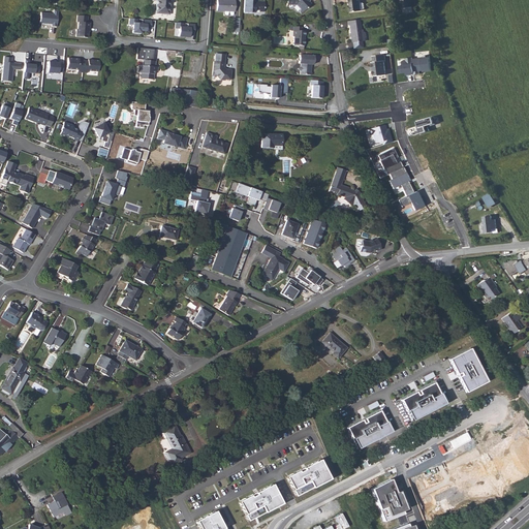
[(156,0),(156,12),(168,13),(169,0),(156,0)]
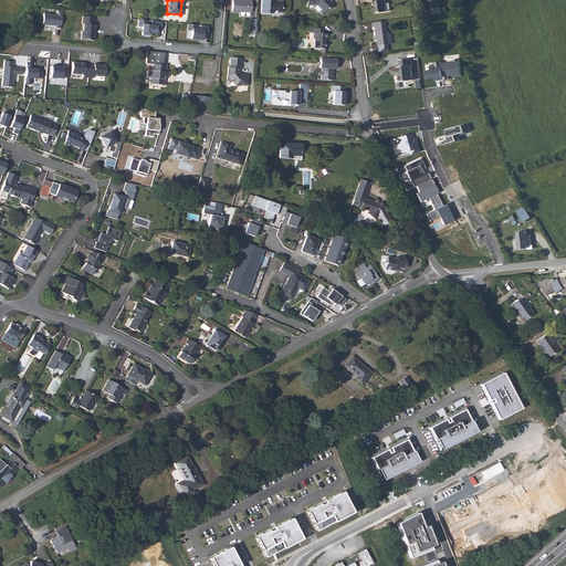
[(250,0),(244,0),(245,0),(243,0),(231,0),(230,11),(239,12),(239,16),(240,17),(247,18),(249,16),(249,12),(250,12),(250,0)]
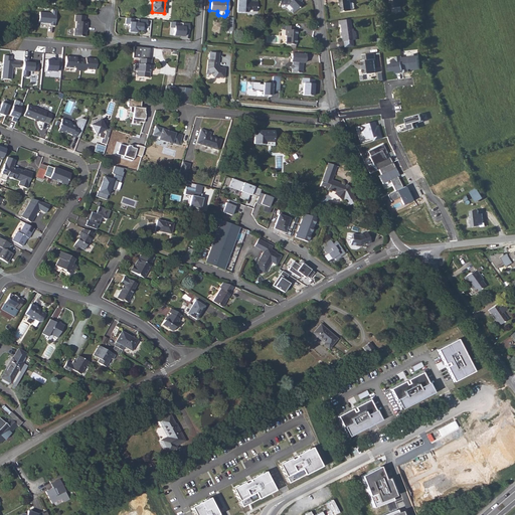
[(244,3),(243,0),(236,0),(236,12),(242,12),(242,11),(247,11),(247,9),(252,9),(252,10),(253,10),(253,11),(256,11),(258,1),(252,1),(252,0),(248,0),(248,3),(244,3)]
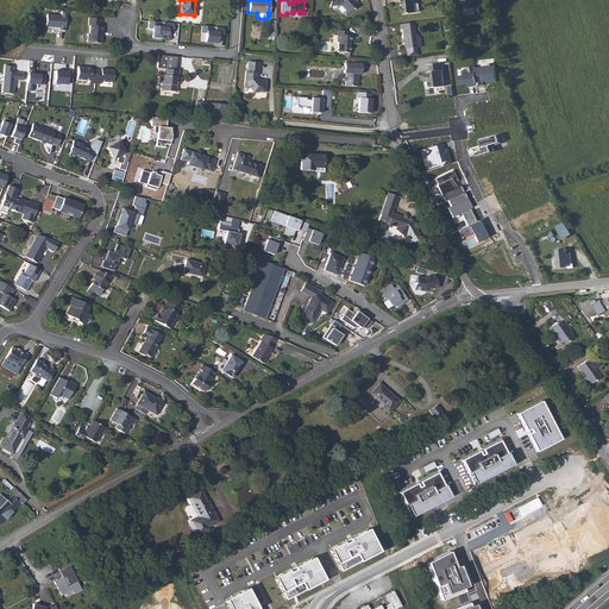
[(332,0),(332,4),(343,5),(347,8),(347,13),(349,16),(359,5),(355,0),(332,0)]
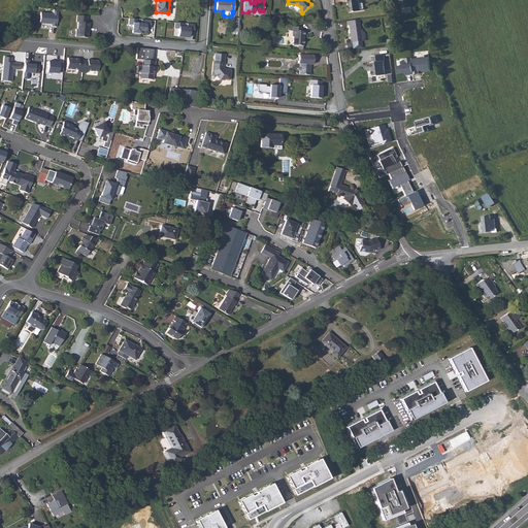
[(350,13),(360,12),(358,0),(347,0),(348,1),(349,4),(350,13)]
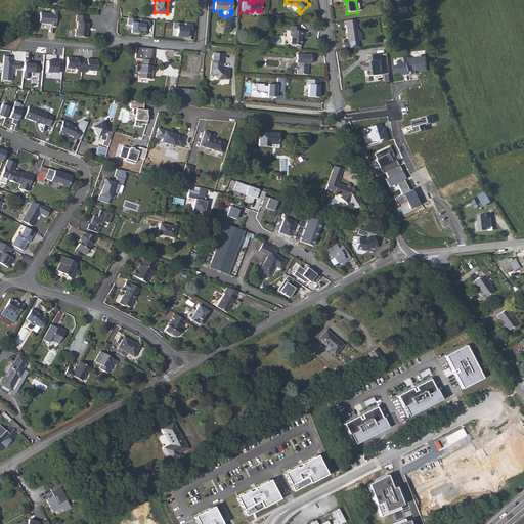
[(397,0),(398,10),(409,8),(408,0),(397,0)]
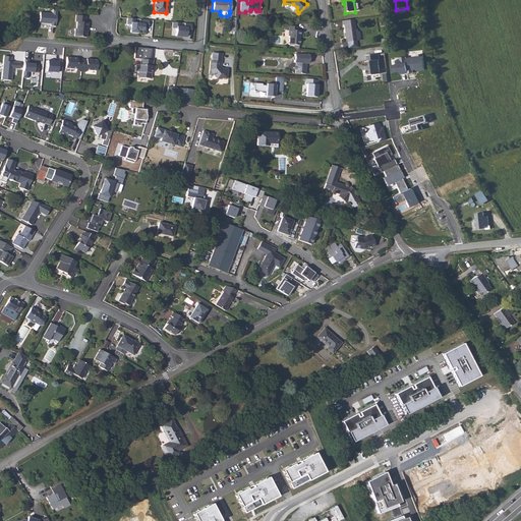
[(57,26),(58,9),(53,9),(52,12),(41,11),(40,25),(57,26)]
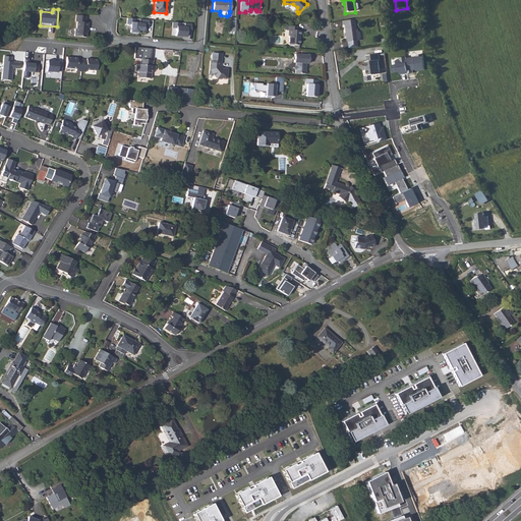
[(87,21),(87,15),(76,14),(76,21),(77,21),(77,29),(76,29),(75,36),(88,37),(88,26),(89,26),(90,21),(87,21)]
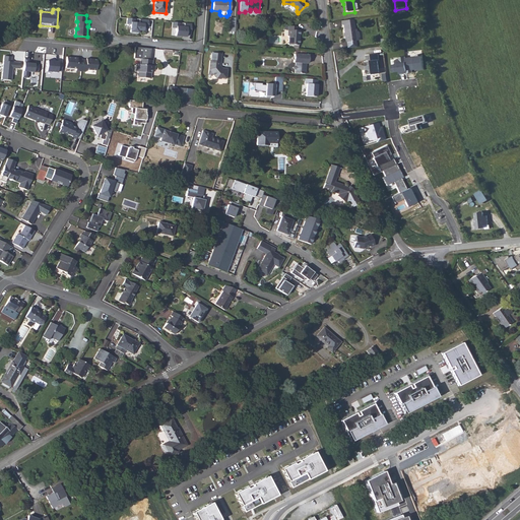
[(135,18),(127,17),(126,23),(130,23),(130,30),(138,31),(138,29),(143,30),(143,26),(147,27),(148,19),(139,18),(139,21),(135,20),(135,18)]
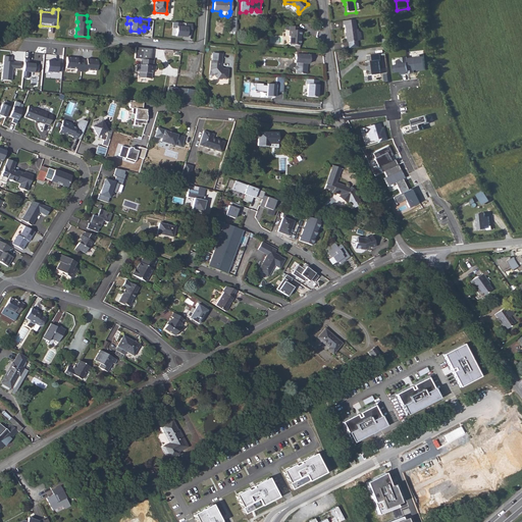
[(356,42),(355,20),(351,20),(343,21),(343,25),(345,25),(346,43),(356,42)]
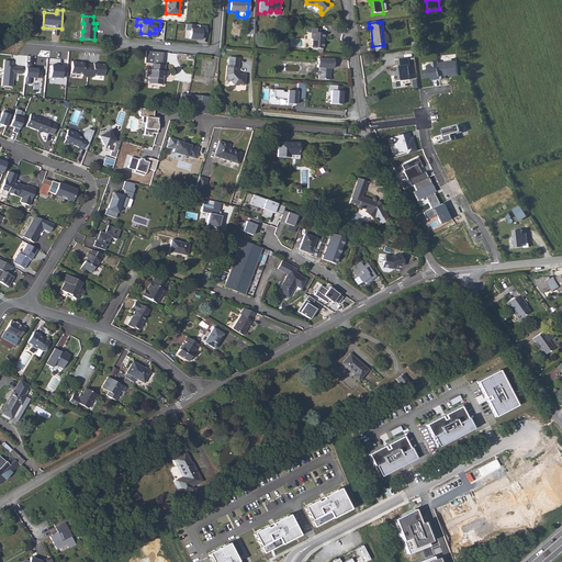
[(208,25),(187,24),(186,31),(190,31),(190,38),(202,40),(202,33),(208,33),(208,25)]
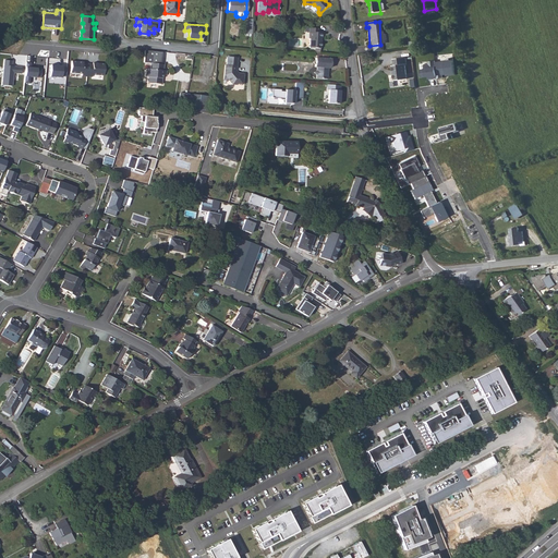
[(312,48),(319,49),(319,38),(322,39),(322,33),(318,33),(318,28),(308,27),(308,38),(310,38),(308,48),(312,48)]
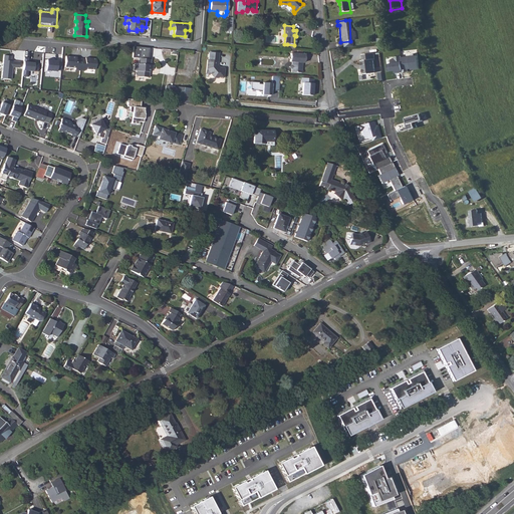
[(133,56),(139,57),(149,58),(150,47),(134,45),(133,56)]
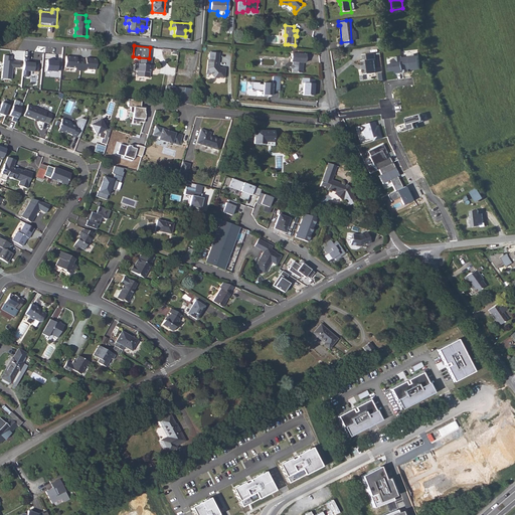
[(218,64),(220,52),(209,50),(208,58),(207,58),(206,72),(213,72),(213,76),(218,76),(219,75),(223,75),(224,67),(219,66),(218,64)]
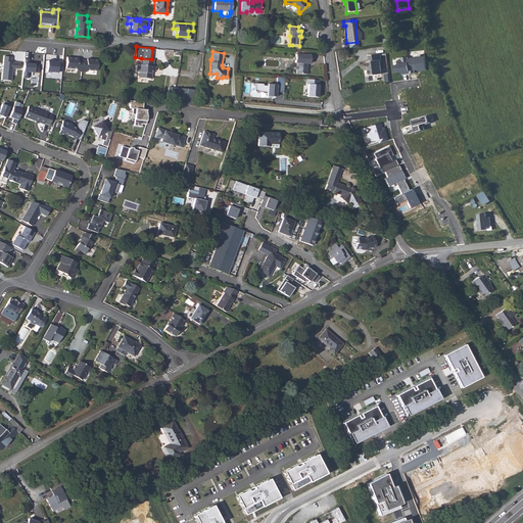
[(369,76),(381,74),(379,60),(382,60),(381,53),(369,55),(369,61),(367,61),(369,76)]
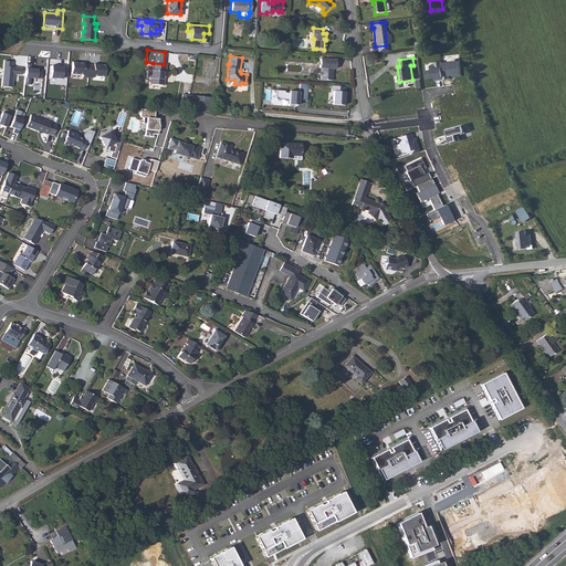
[(334,69),(335,60),(318,59),(317,67),(320,69),(320,72),(317,73),(320,75),(320,80),(331,81),(331,72),(331,69),(334,69)]
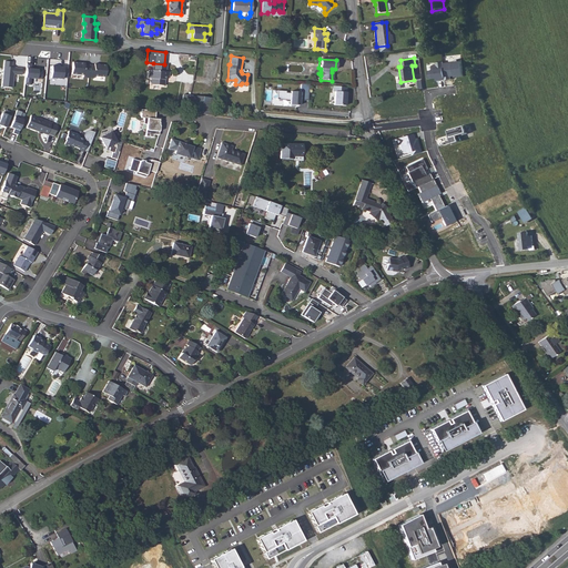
[(13,61),(4,60),(2,87),(13,88),(14,74),(20,74),(21,68),(12,67),(13,61)]
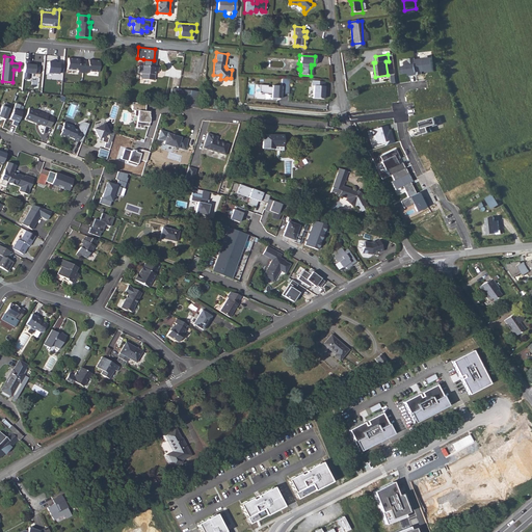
[(30,59),(26,59),(24,79),(29,79),(29,73),(35,74),(36,65),(29,64),(30,59)]
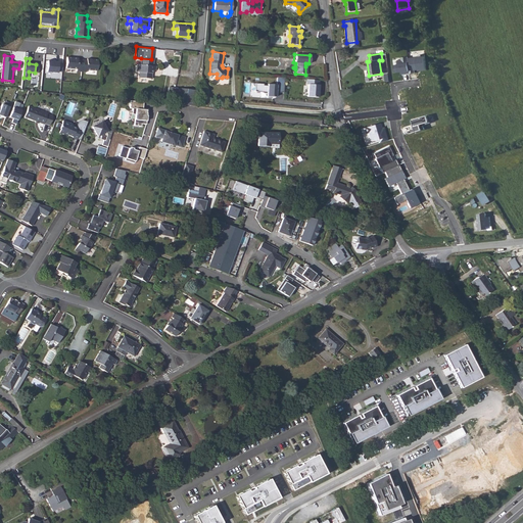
[(77,72),(82,72),(82,60),(78,60),(78,58),(66,58),(65,68),(77,69),(77,72)]
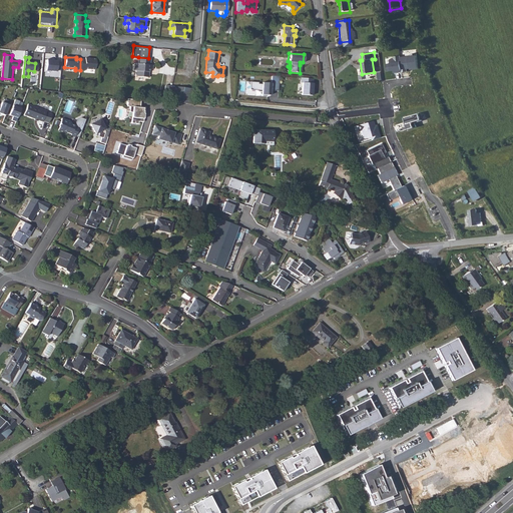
[(149,64),(150,58),(148,58),(138,57),(137,63),(133,63),(133,71),(135,71),(135,76),(148,77),(148,69),(152,69),(152,64),(149,64)]
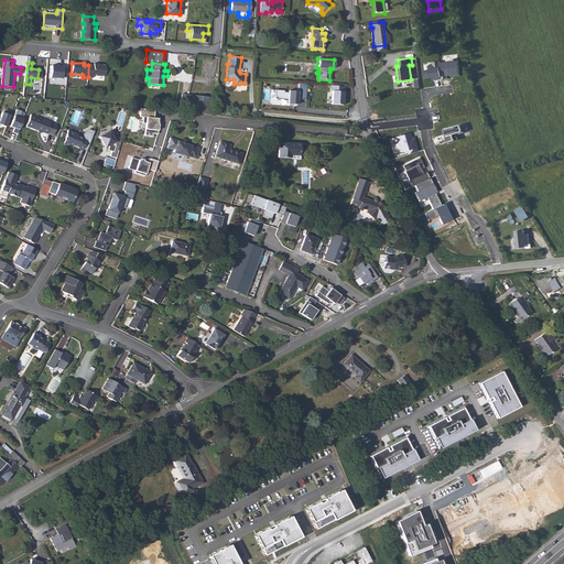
[(88,65),(88,77),(94,77),(94,75),(105,76),(106,64),(93,64),(93,65),(88,65)]
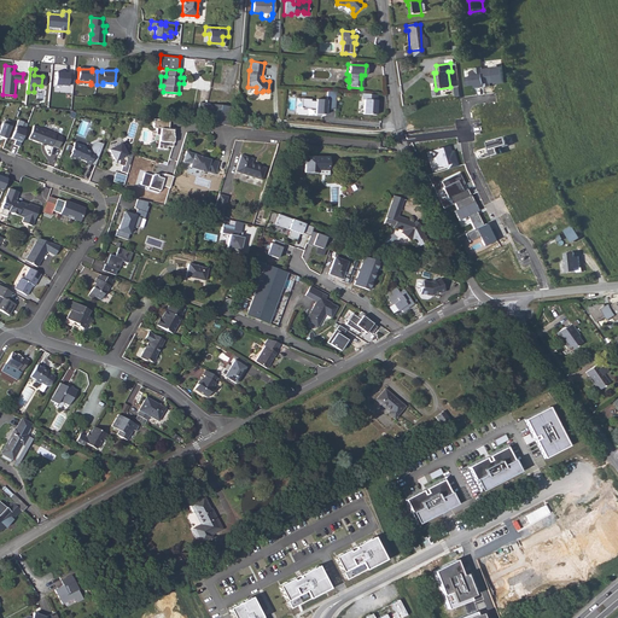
[(70,75),(56,74),(54,86),(69,87),(70,75)]
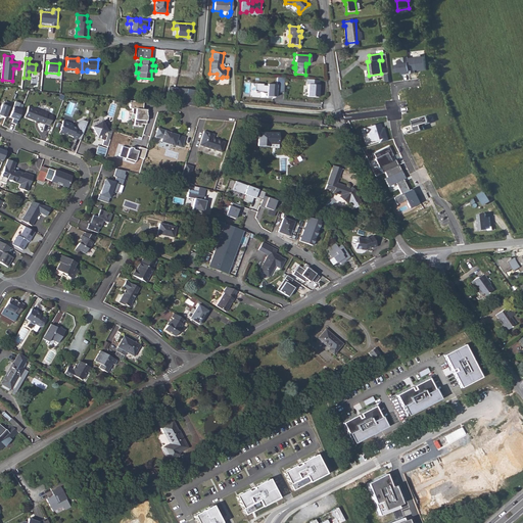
[(285,78),(278,77),(277,84),(268,84),(268,85),(264,84),(264,83),(255,82),(254,90),(267,91),(267,96),(275,97),(276,92),(276,88),(284,89),(285,78)]
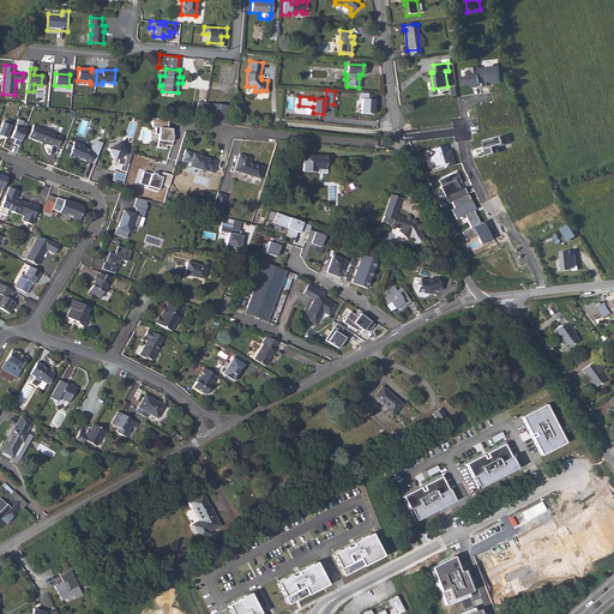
[(374,95),(359,94),(359,100),(361,100),(360,114),(373,115),(374,95)]
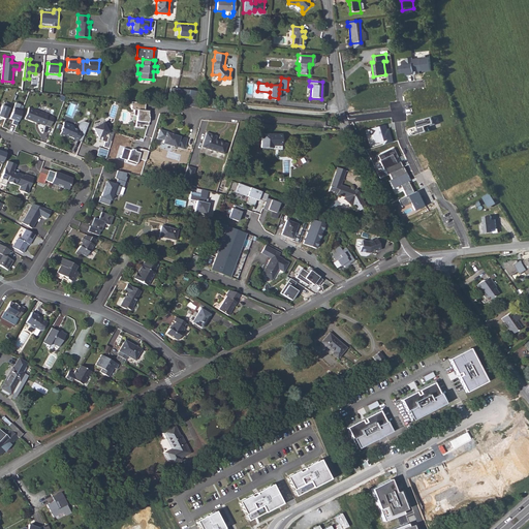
[(146,102),(132,101),(131,110),(134,110),(134,115),(137,116),(136,127),(144,127),(144,125),(149,125),(149,117),(149,116),(149,114),(148,114),(149,111),(145,111),(146,102)]
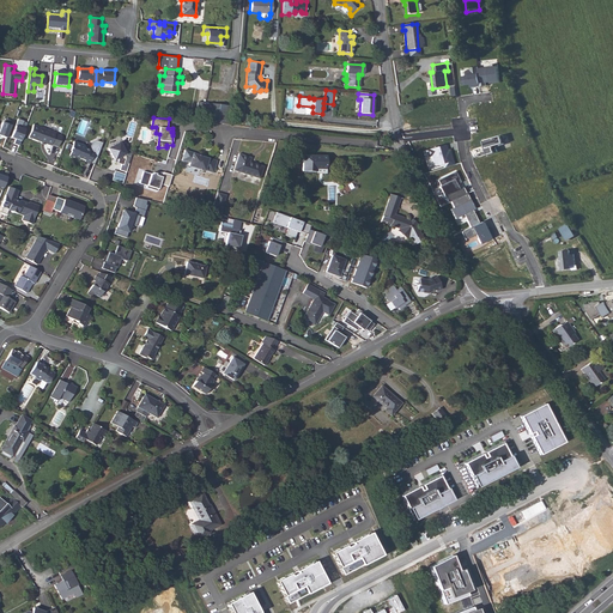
[(18,119),(10,137),(16,138),(14,143),(19,145),(25,128),(20,126),(23,120),(18,119)]
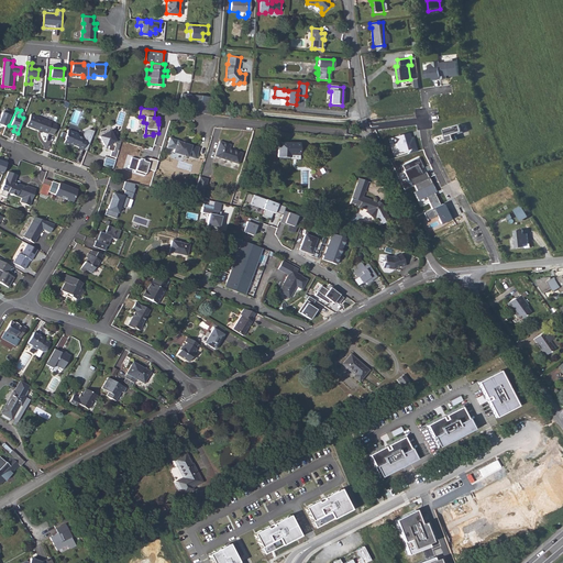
[(0,125),(7,128),(11,114),(2,111),(0,116),(0,125)]
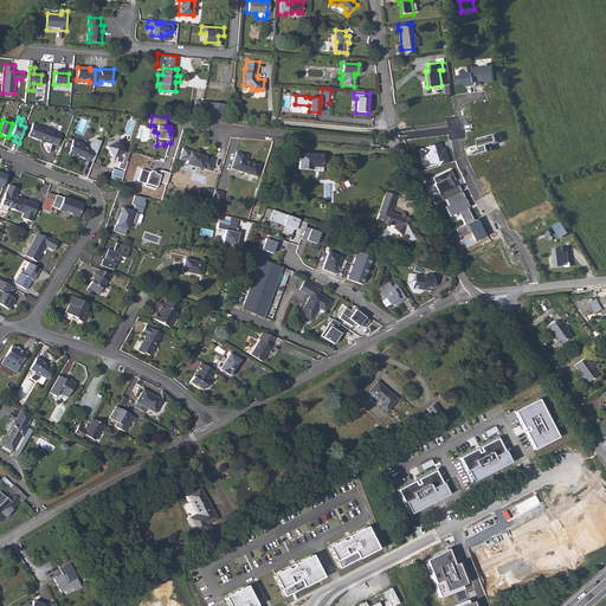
[(56,129),(36,122),(31,135),(51,142),(52,141),(59,143),(63,133),(56,130),(56,129)]
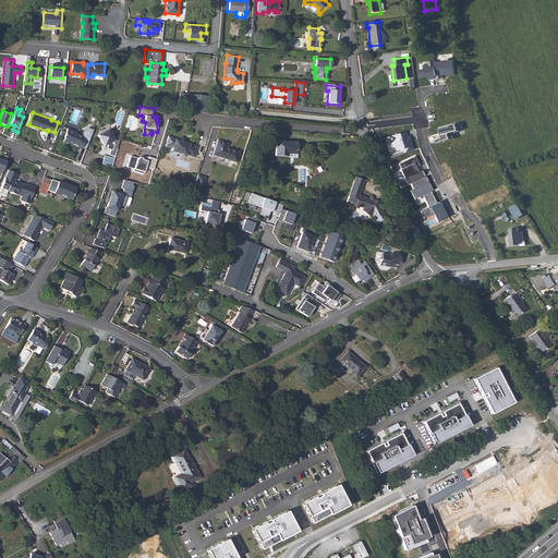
[(456,123),(440,128),(445,141),(450,138),(448,133),(458,130),(456,123)]
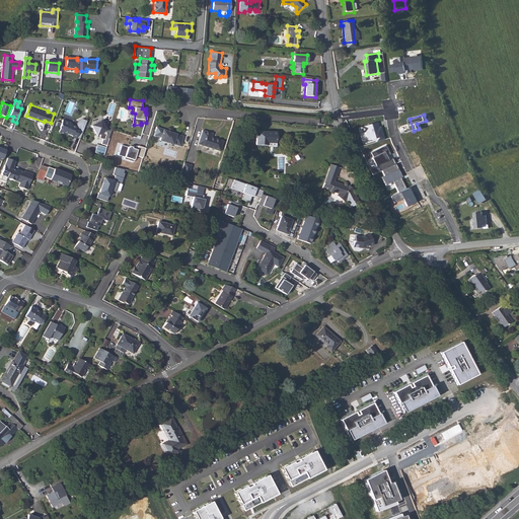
[(72,121),(64,118),(61,125),(61,126),(60,129),(64,131),(66,130),(69,131),(68,132),(73,134),(72,135),(77,137),(81,126),(77,124),(76,125),(73,124),(72,121)]
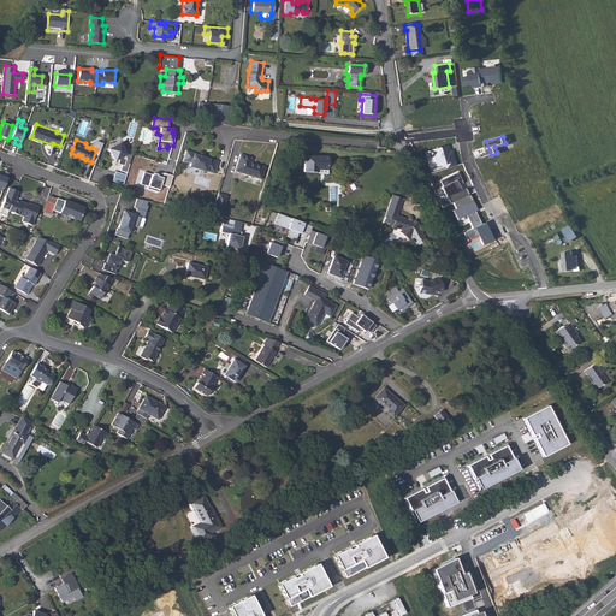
[(120,141),(120,140),(108,146),(113,155),(118,157),(118,155),(119,158),(118,161),(124,163),(126,155),(125,152),(126,152),(126,149),(128,142),(120,141)]
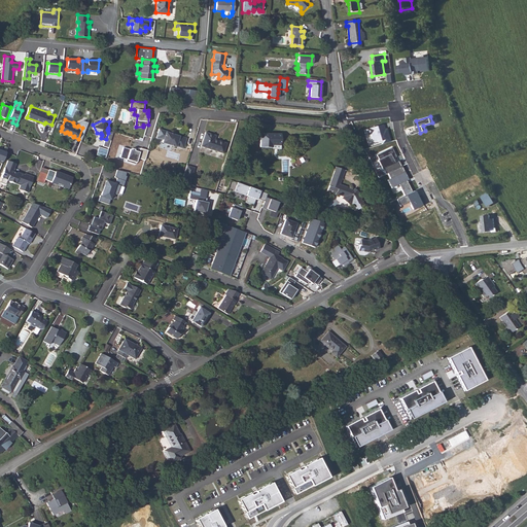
[(385,129),(384,125),(370,128),(373,142),(381,141),(381,144),(389,142),(389,140),(390,140),(387,128),(385,129)]
